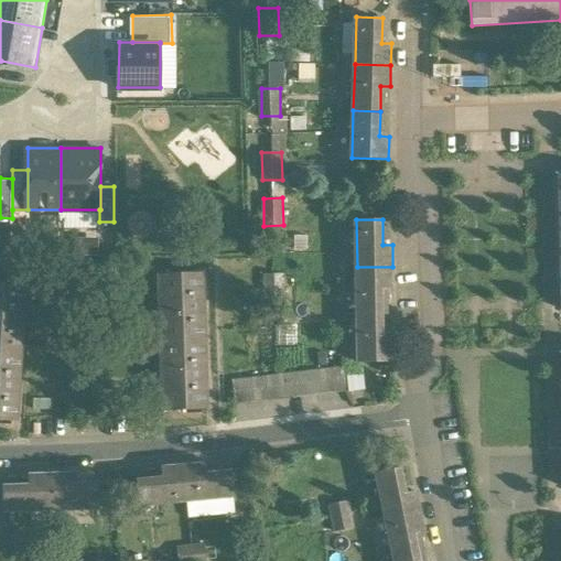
[(392,267),(357,267),(358,314),(384,313),(384,288),(394,288),(392,267)]
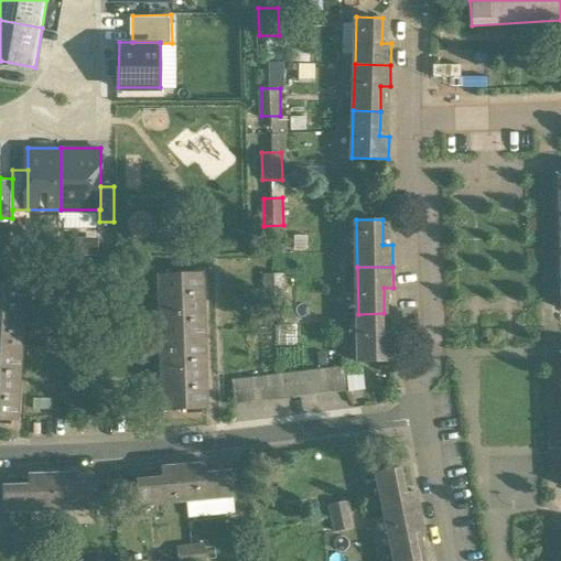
[(204,272),(160,273),(162,342),(206,341),(204,272)]
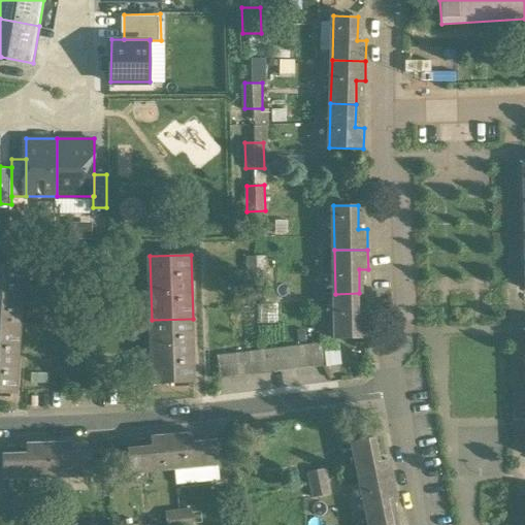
[(266,256),(248,257),(249,282),(267,282),(266,256)]
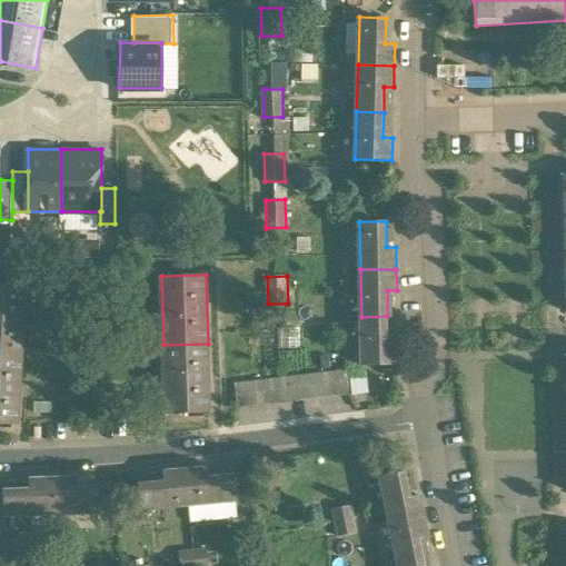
[(27,287),(0,285),(0,353),(23,354),(27,287)]
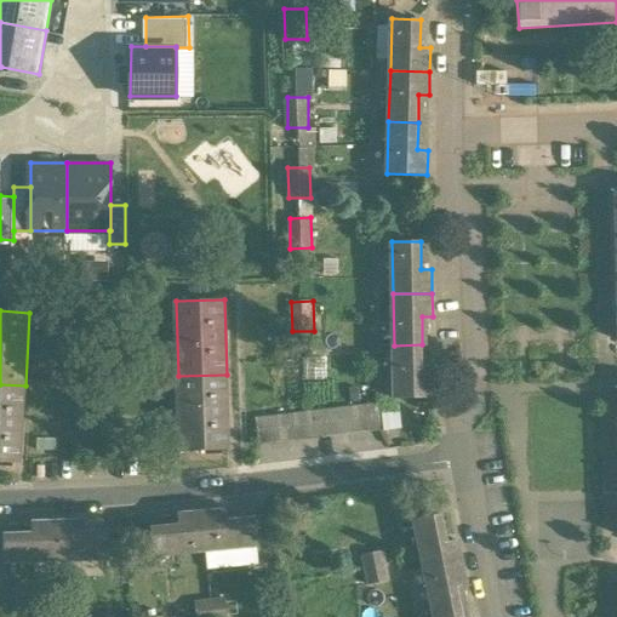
[(422,344),(394,346),(395,396),(434,395),(434,371),(423,371),(422,344)]
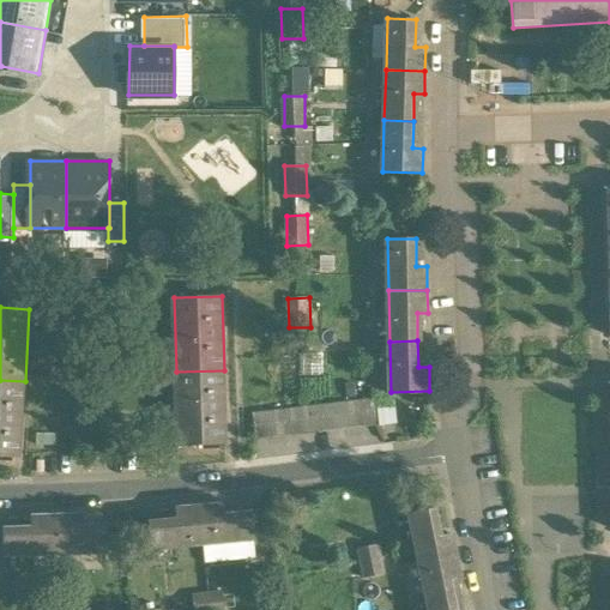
[(224,370),(176,372),(177,444),(227,442),(224,370)]
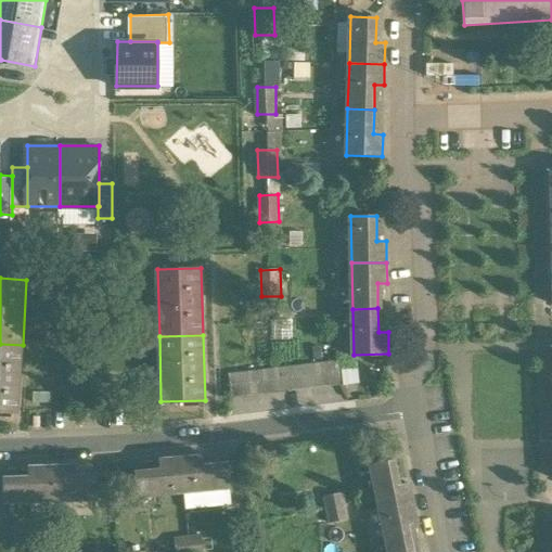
[(23,345),(0,344),(0,410),(18,412),(23,345)]
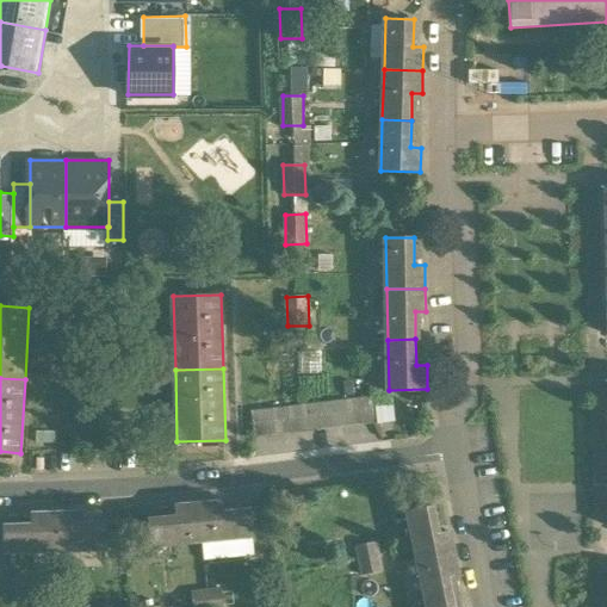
[(373,396),(253,410),(256,437),(377,422),(373,396)]
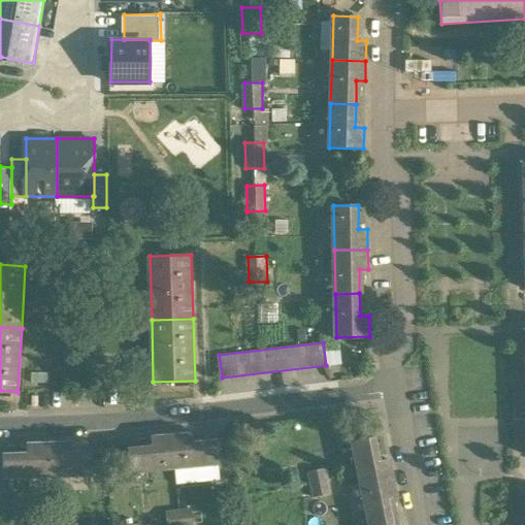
[(218,439),(193,441),(192,432),(172,434),(176,468),(220,463),(218,439)]
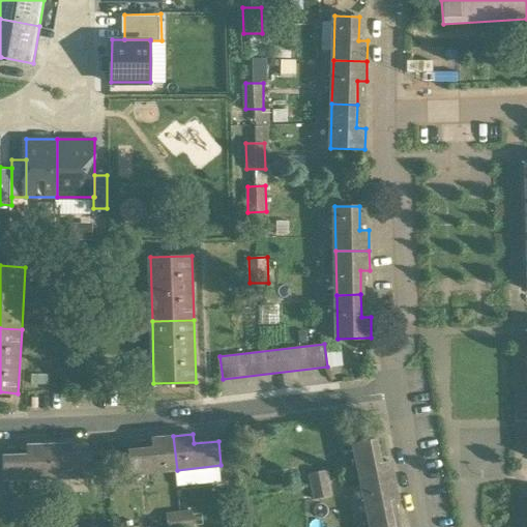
[(173,436),(153,438),(154,447),(130,449),(134,474),(177,470),(173,436)]
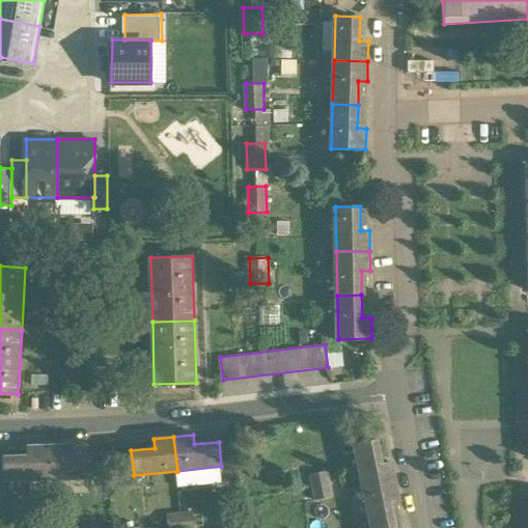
[(382,462),(376,438),(354,444),(363,488),(396,480),(392,461),(382,462)]
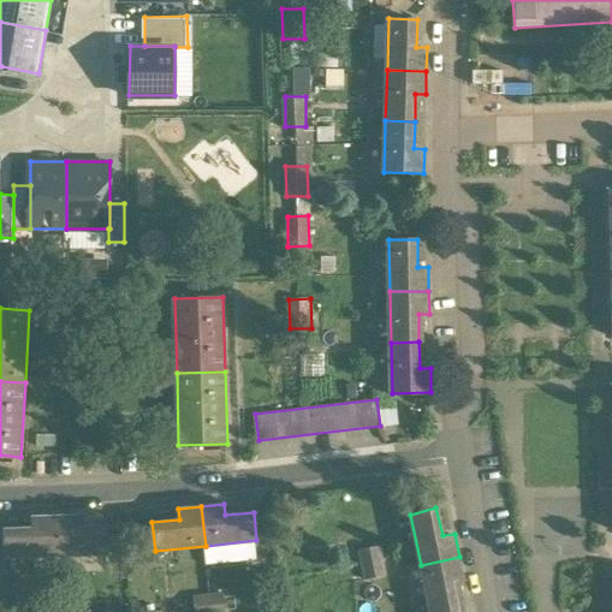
[(79,527),(78,515),(55,516),(58,558),(110,557),(108,527),(79,527)]
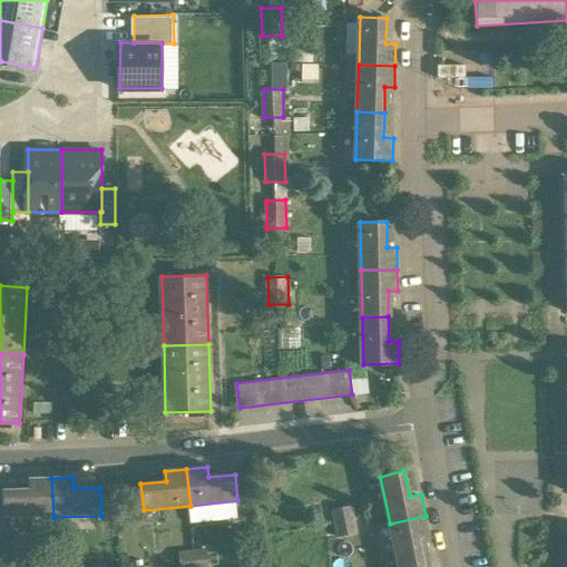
[(31,490),(6,491),(7,519),(54,517),(51,478),(30,478),(31,490)]
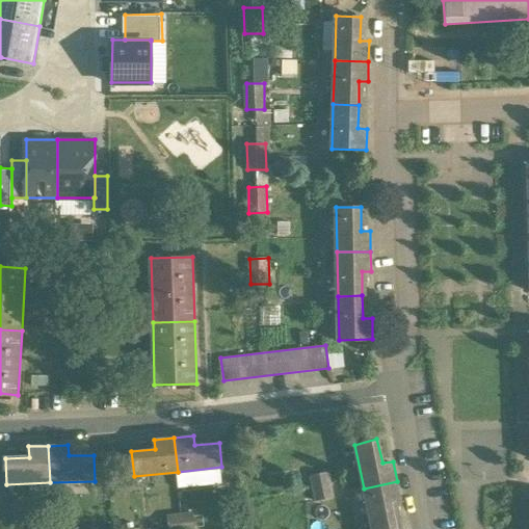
[(329,471),(312,475),(314,487),(333,483),(329,471)]
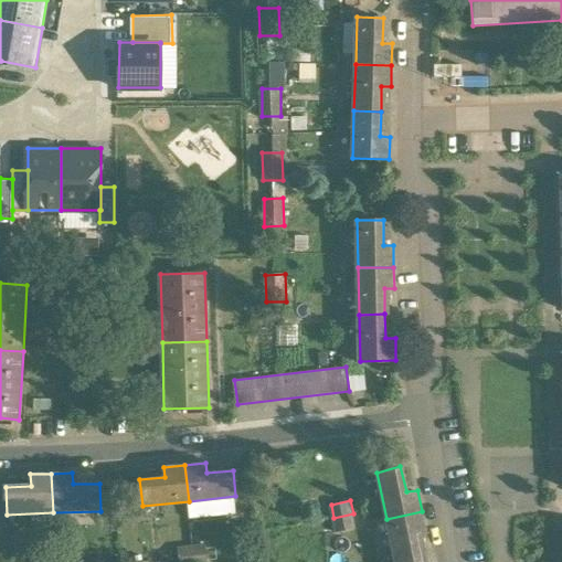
[(422,511),(386,519),(395,561),(399,561),(421,558),(415,532),(426,530),(422,511)]
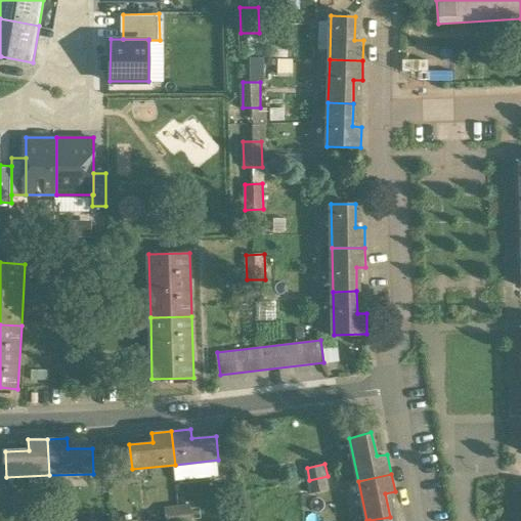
[(328,476),(309,480),(312,492),(329,488),(328,476)]
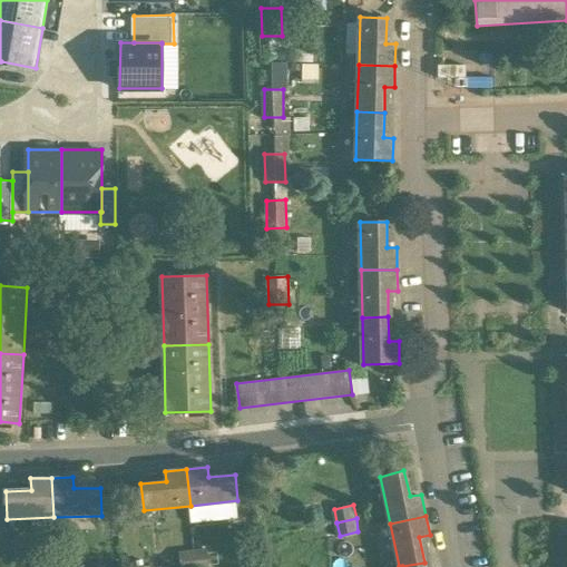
[(211,566),(209,550),(183,553),(183,566),(211,566)]
